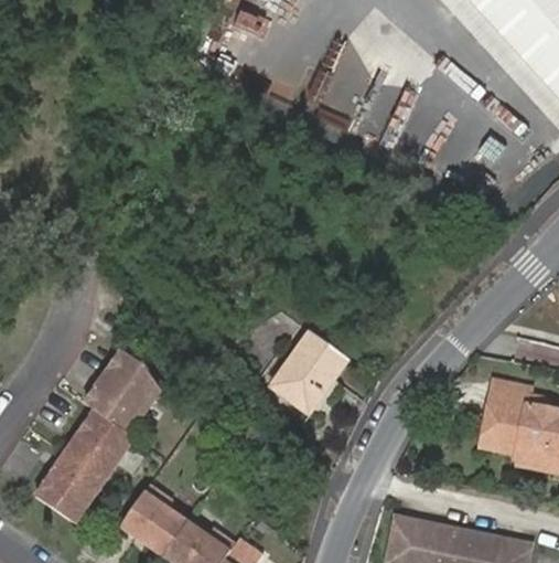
[(459,0),(558,105),(558,75),(487,0),(459,0)]
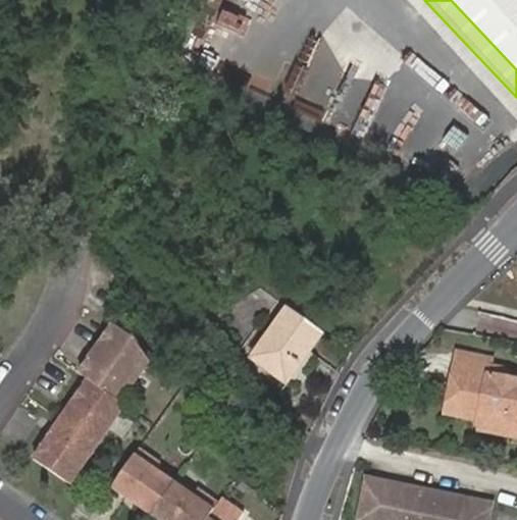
[(451,0),(516,69),(516,0),(451,0)]
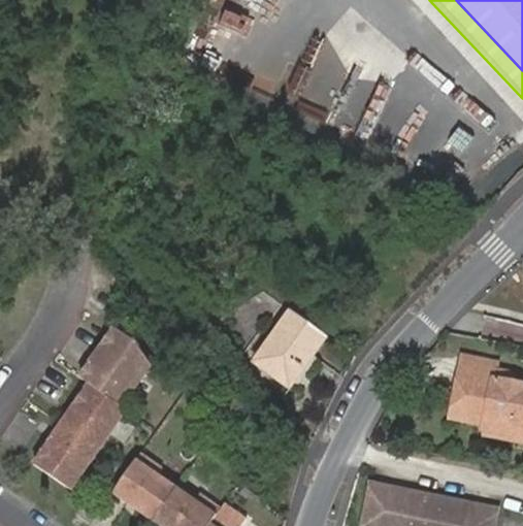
[(322,335),(286,308),(249,361),(286,387),(322,335)]
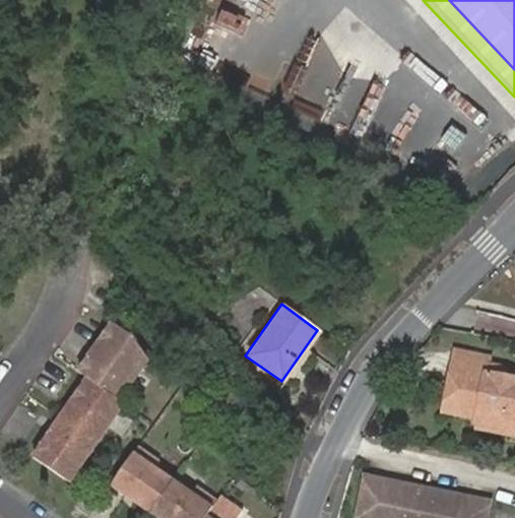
[(89,359),(80,373),(88,378),(121,399),(147,363),(136,336),(114,321),(100,344),(110,351),(100,367),(89,359)]
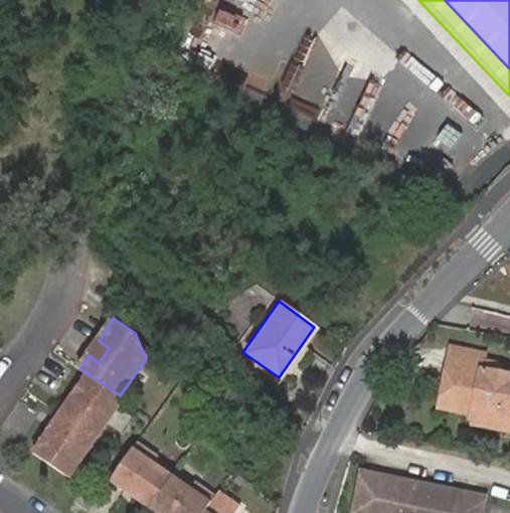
[(99,341),(89,355),(99,363),(109,348),(99,341)]
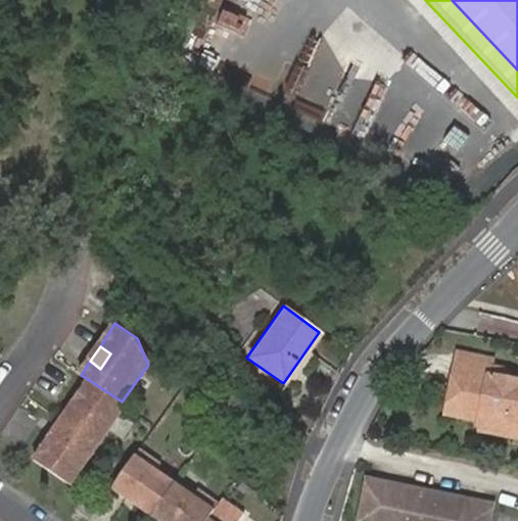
[(451,354),(443,392),(457,395),(461,380),(477,383),(482,360),(451,354)]
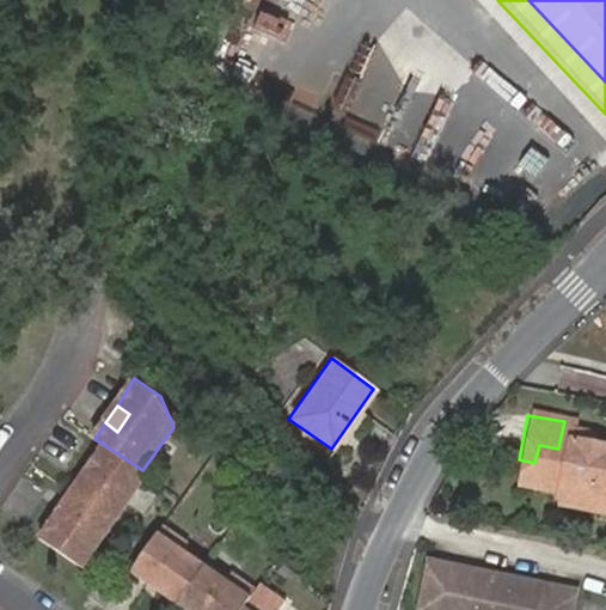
[(518,467),(604,487),(605,476),(605,465),(600,464),(605,445),(583,440),(581,452),(558,449),(539,445),(534,463),(519,459),(518,467)]
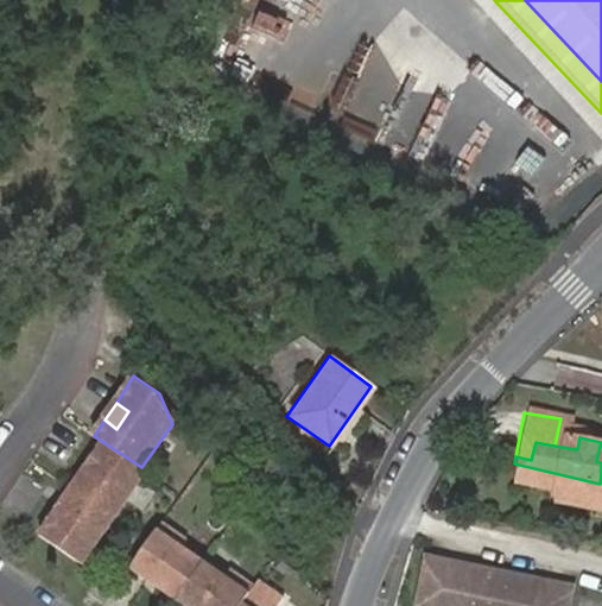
[(83,498),(114,519),(146,471),(141,467),(103,442),(81,473),(95,481),(83,498)]
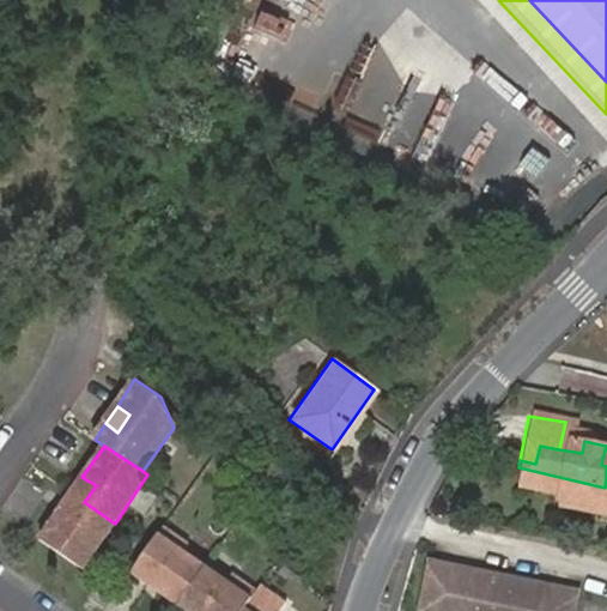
[(602,496),(605,488),(519,467),(515,488),(552,495),(552,502),(581,507),(584,492),(602,496)]
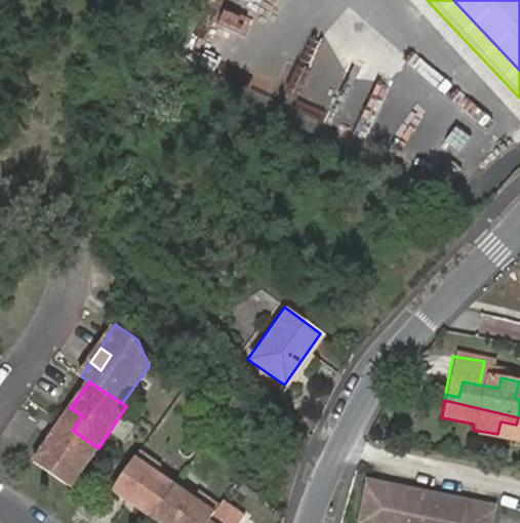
[(70,408),(61,421),(72,430),(82,415),(70,408)]
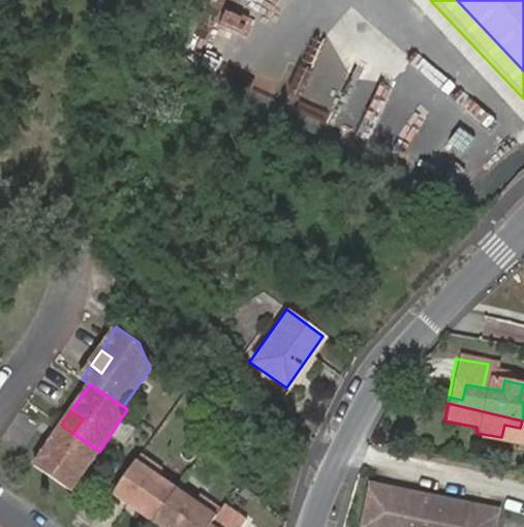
[(72,433),(61,425),(51,440),(61,447),(72,433)]
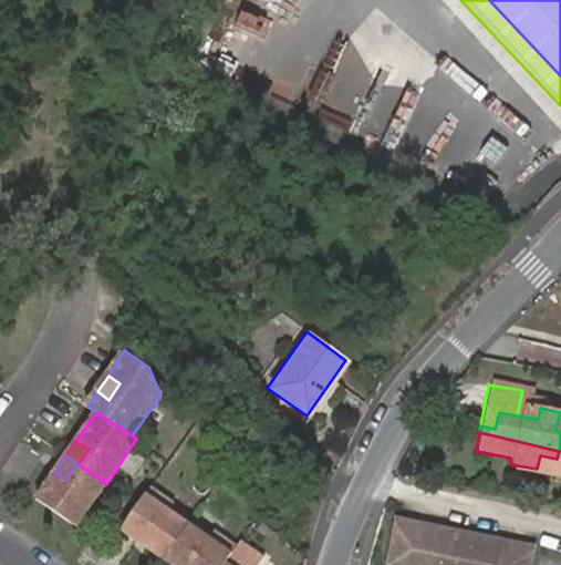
[(540,455),(537,469),(553,472),(557,459),(540,455)]
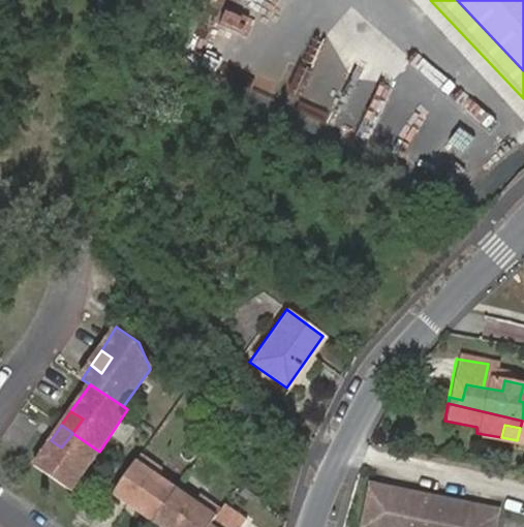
[(51,440),(32,466),(70,492),(99,452),(72,433),(61,447),(51,440)]
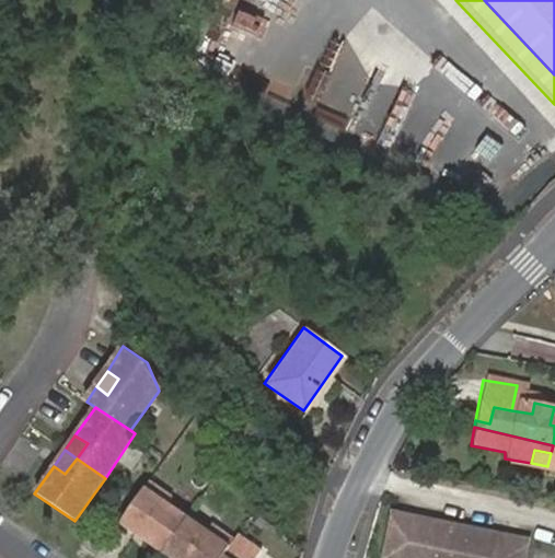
[(161,551),(194,504),(169,487),(163,496),(146,485),(136,499),(119,523),(161,551)]
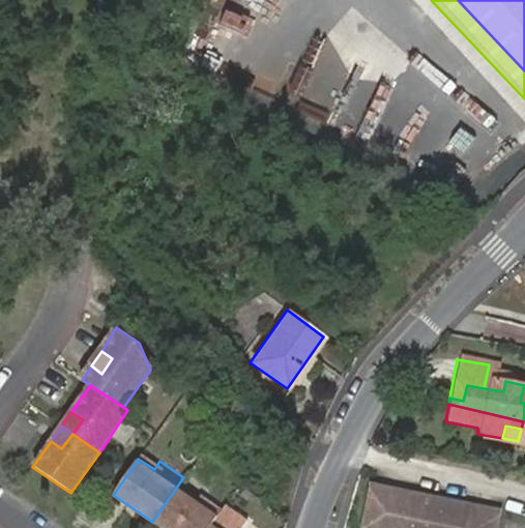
[(161,527),(209,527),(219,516),(198,501),(204,492),(183,477),(152,522),(161,527)]
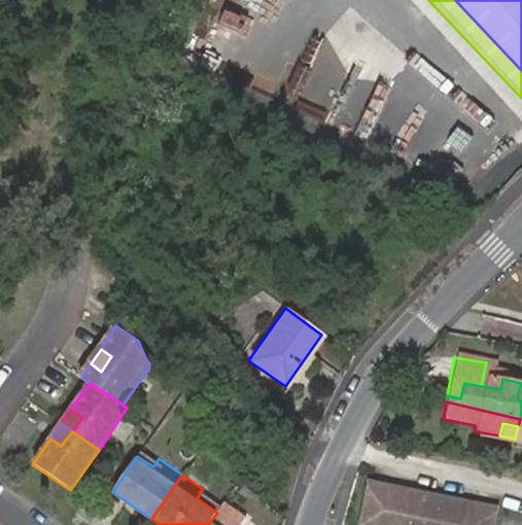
[(358,524),(383,524),(391,491),(367,486),(358,524)]
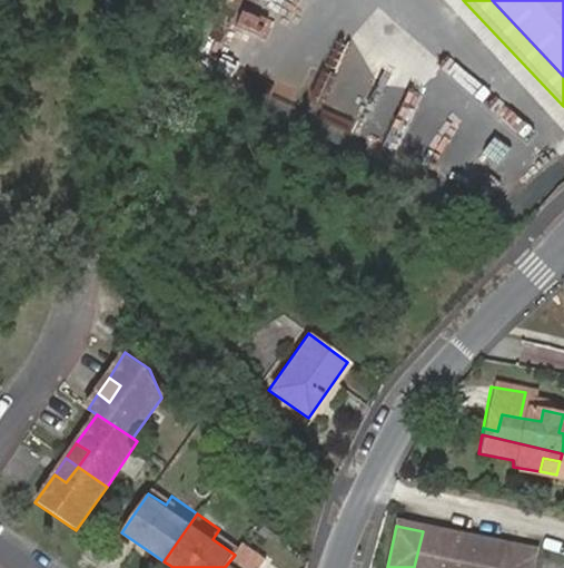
[(414,567),(429,567),(439,535),(423,531),(414,567)]
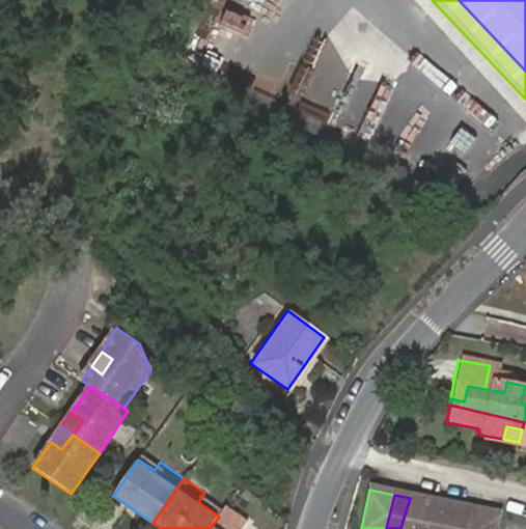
[(467,528),(473,510),(410,498),(400,528),(467,528)]
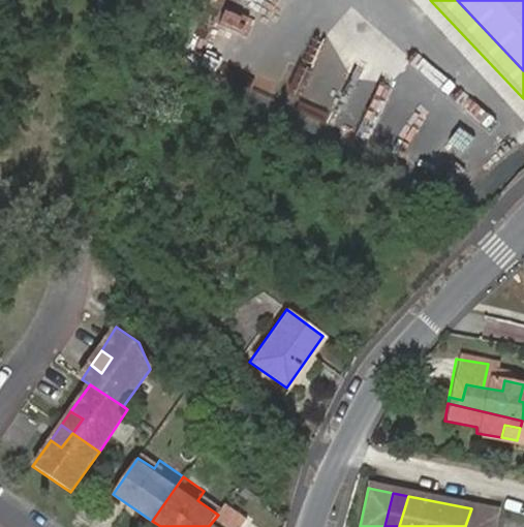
[(471,508),(465,526),(491,526),(495,513),(471,508)]
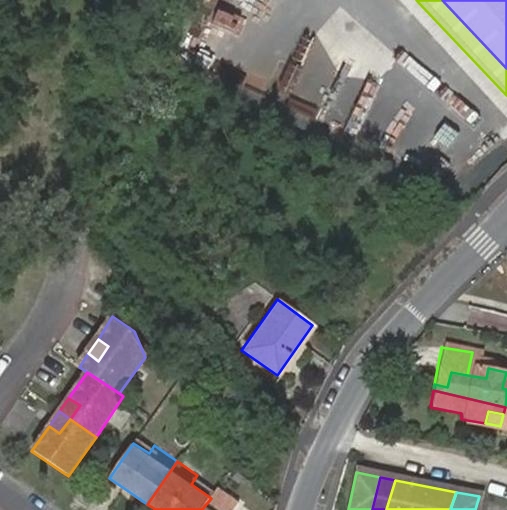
[(227,509),(211,498),(202,509),(227,509)]
